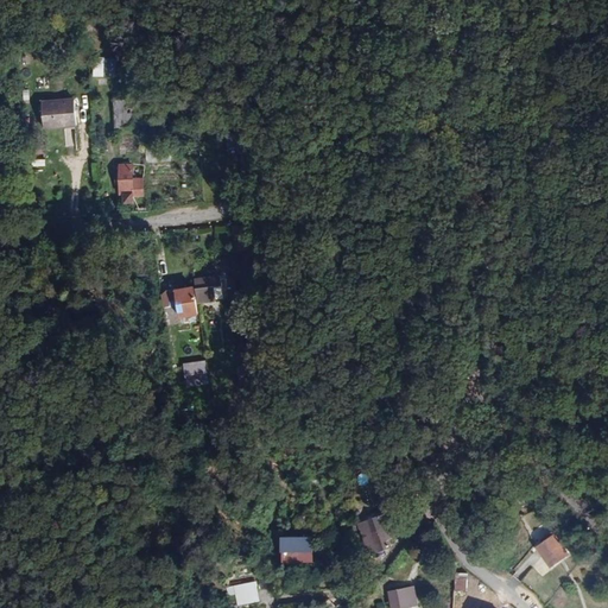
[(130,57),(127,75),(137,76),(139,58),(130,57)]
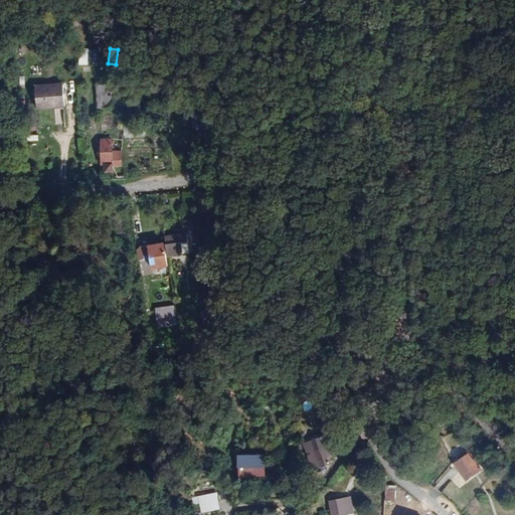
[(36,108),(64,108),(64,82),(36,82),(36,108)]
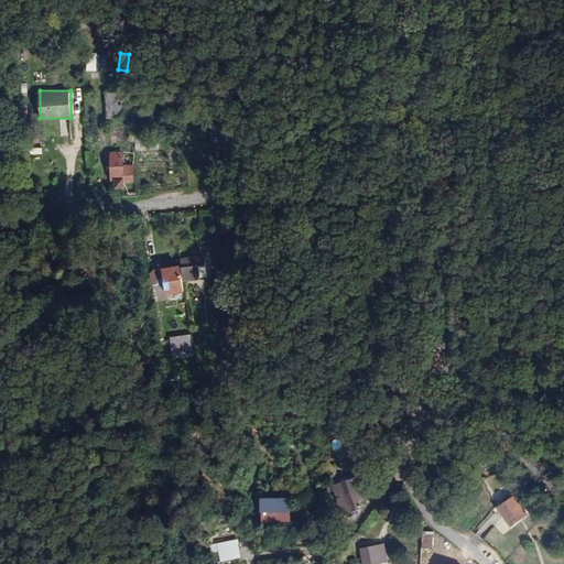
[(107,93),(106,117),(119,117),(120,93),(107,93)]
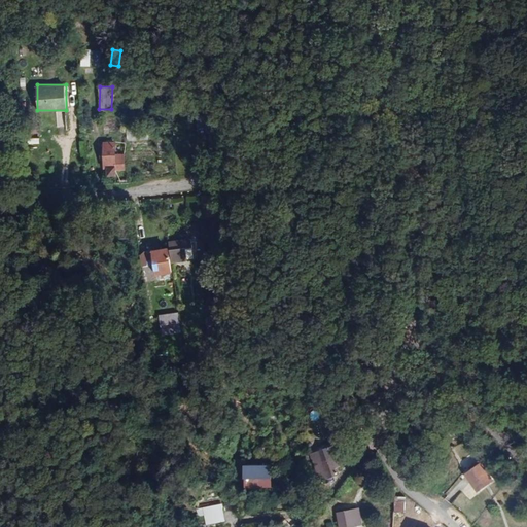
[(121,98),(119,108),(137,109),(137,99),(121,98)]
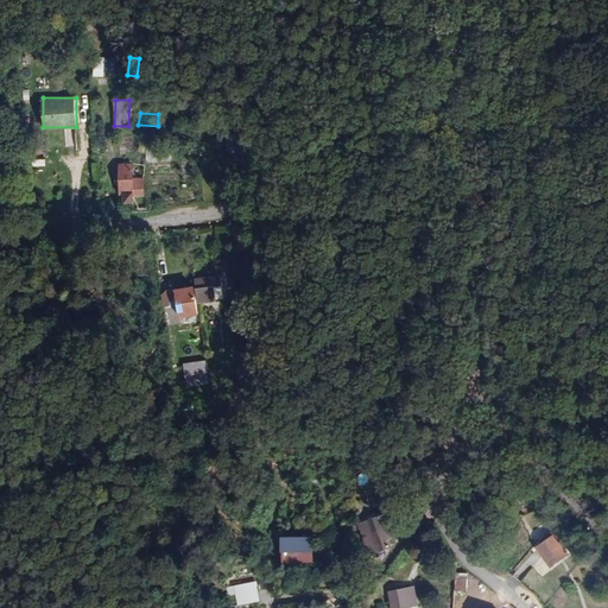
[(134,160),(133,176),(147,176),(149,162),(134,160)]
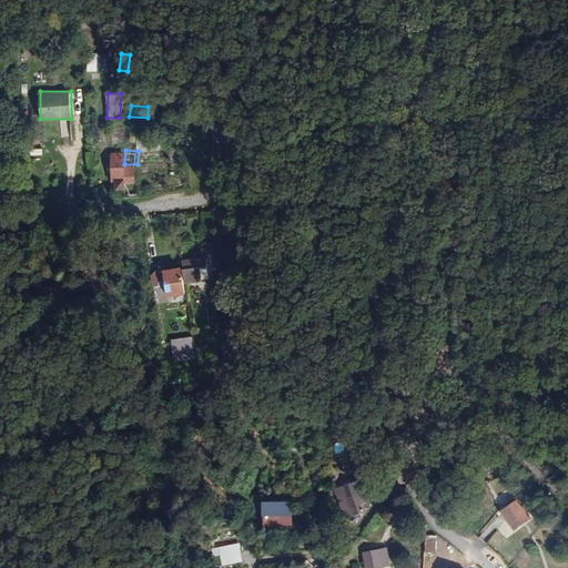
[(138,164),(124,164),(123,176),(127,176),(127,185),(134,185),(135,180),(145,180),(146,164),(138,164)]
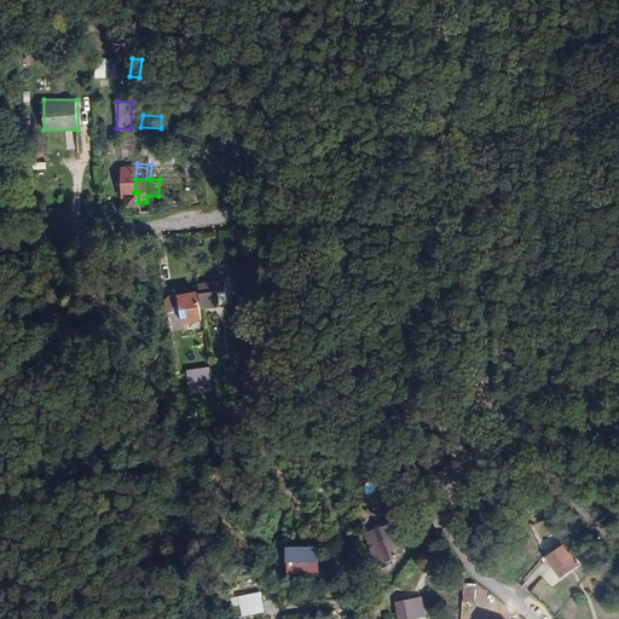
[(249,242),(249,266),(262,266),(262,255),(259,255),(259,242),(249,242)]
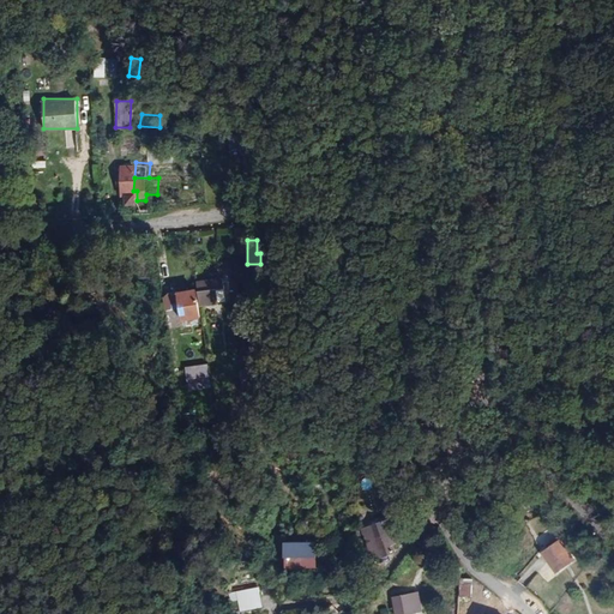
[(196,283),(196,307),(215,306),(215,293),(223,293),(223,283),(196,283)]
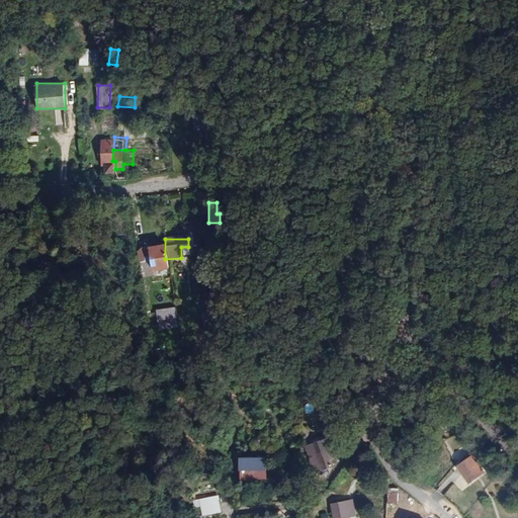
[(147,247),(147,270),(163,270),(162,246),(147,247)]
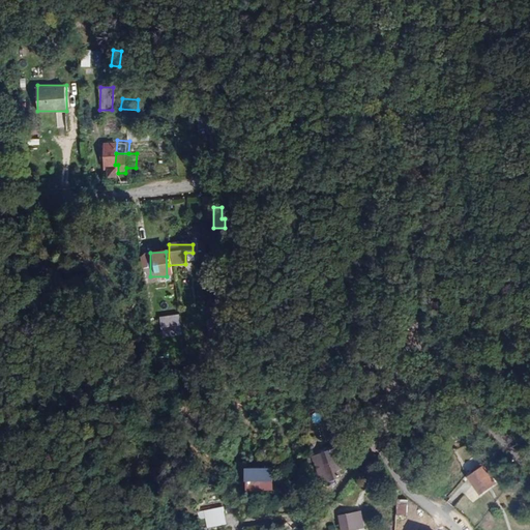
[(180,314),(160,316),(163,336),(182,334),(180,314)]
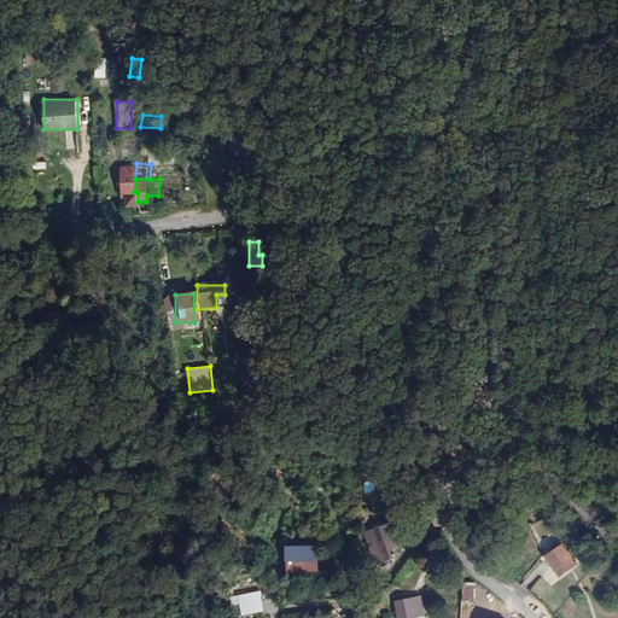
[(365,481),(363,490),(372,493),(374,483),(365,481)]
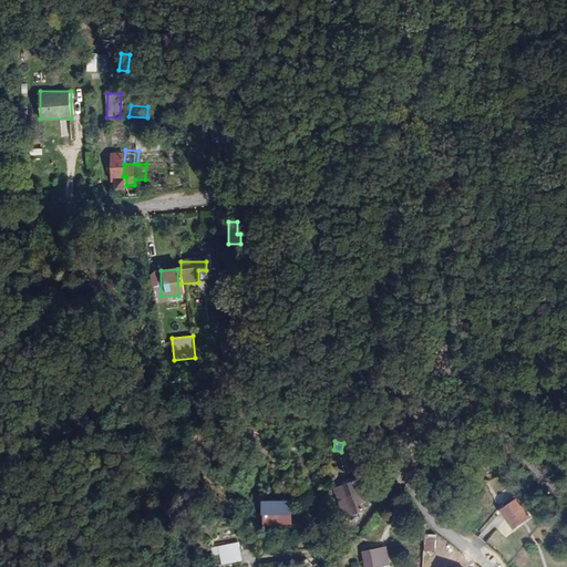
[(249,460),(250,502),(263,501),(264,524),(292,523),(291,500),(275,501),(274,483),(258,483),(257,460),(249,460)]
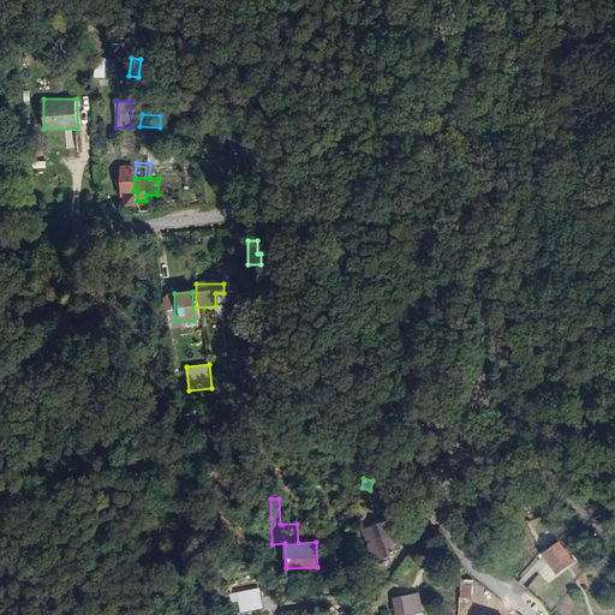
[(398,530),(366,542),(374,560),(394,553),(393,545),(401,542),(398,530)]
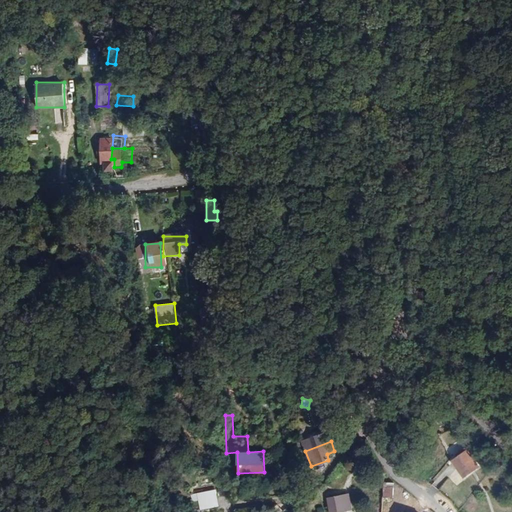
[(452,461),(464,477),(478,467),(467,451),(452,461)]
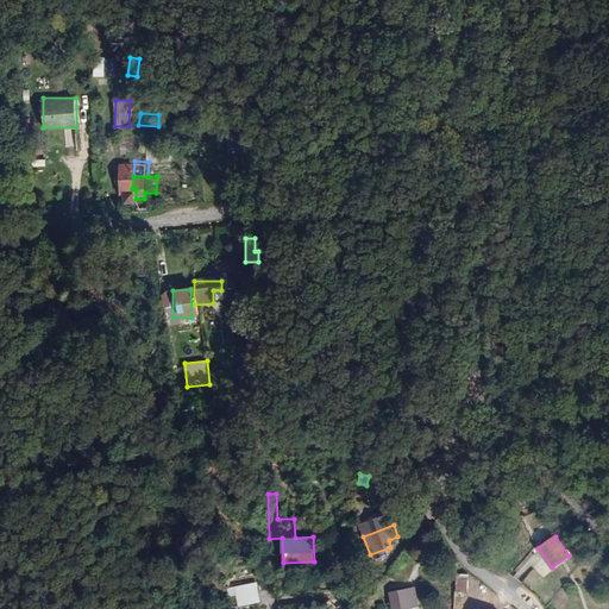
[(607,567),(601,554),(584,562),(586,569),(597,564),(601,571),(607,567)]
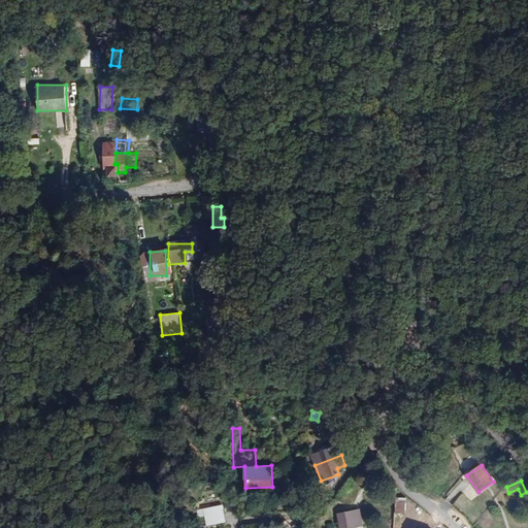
[(406,498),(397,498),(397,514),(406,514),(406,498)]
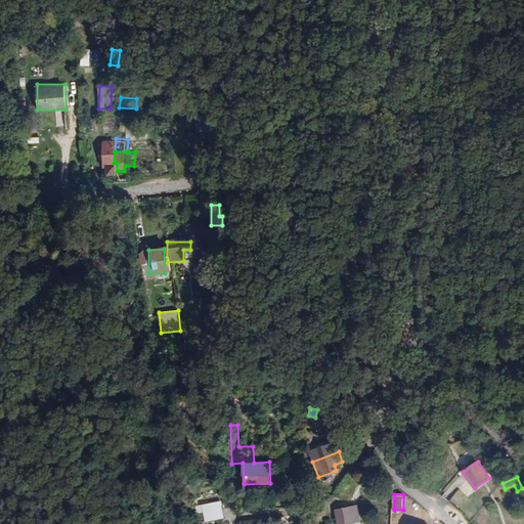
[(204,512),(198,514),(200,520),(206,519),(206,521),(224,517),(221,501),(203,506),(204,512)]
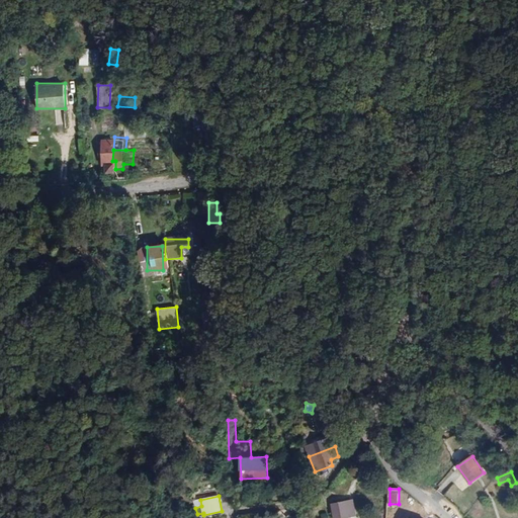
[(353,500),(331,505),(333,517),(341,517),(356,515),(353,500)]
